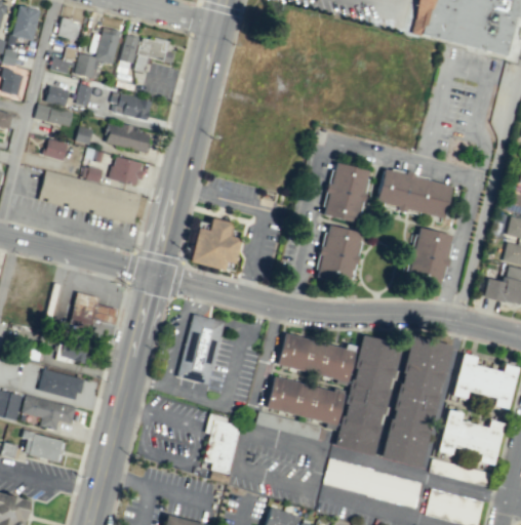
[(515,57),(520,39),(520,0),(438,0),(429,36),(515,57)]
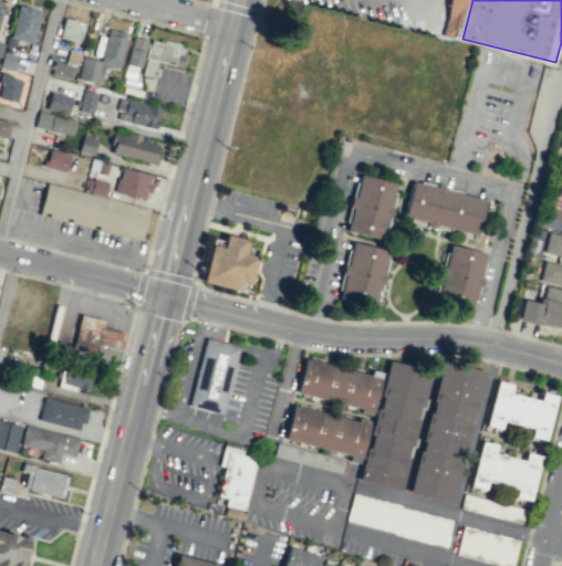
[(35,43),(43,11),(21,4),(12,38),(35,43)]
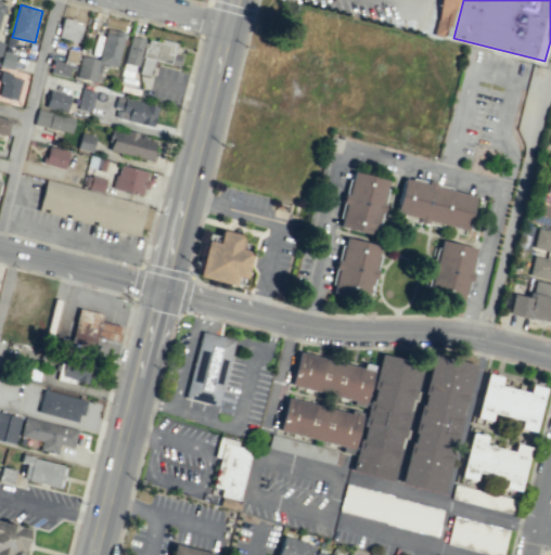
[(62,37),(81,41),(86,24),(66,18),(62,37)]
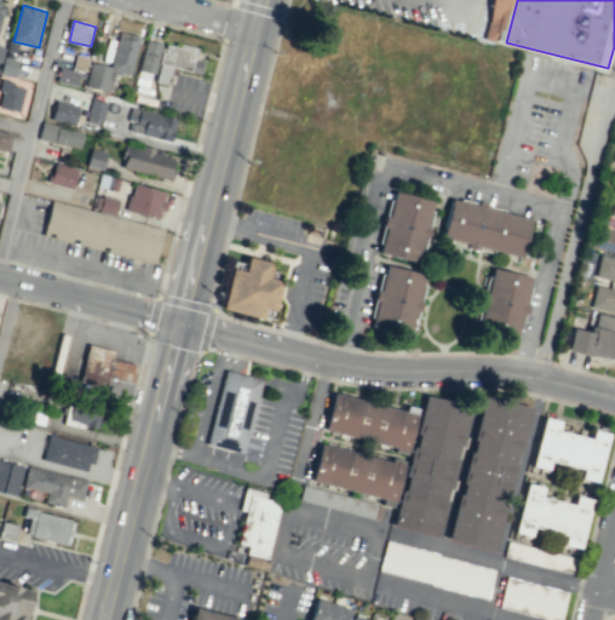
[(133,75),(143,36),(121,32),(114,67),(93,62),(88,86),(111,92),(116,70),(133,75)]
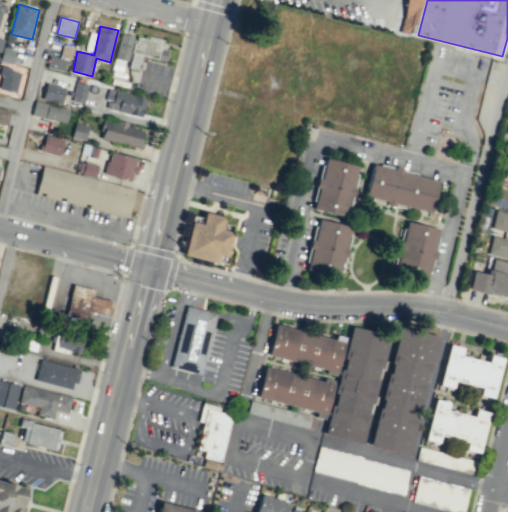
[(137,37),(124,33),(117,58),(131,61),(137,37)]
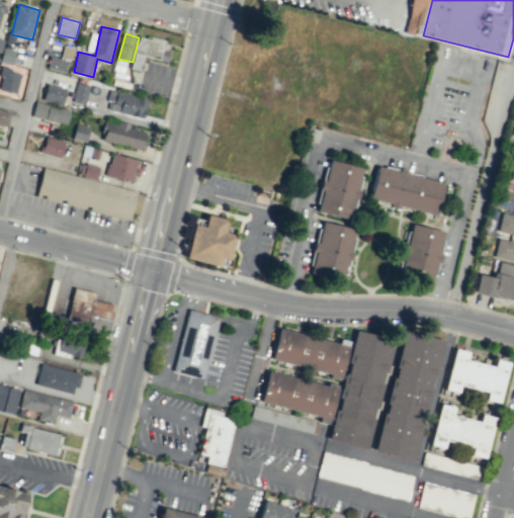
[(147,56),(169,62),(171,52),(165,51),(168,39),(153,36),(152,39),(141,36),(133,68),(143,71),(147,56)]
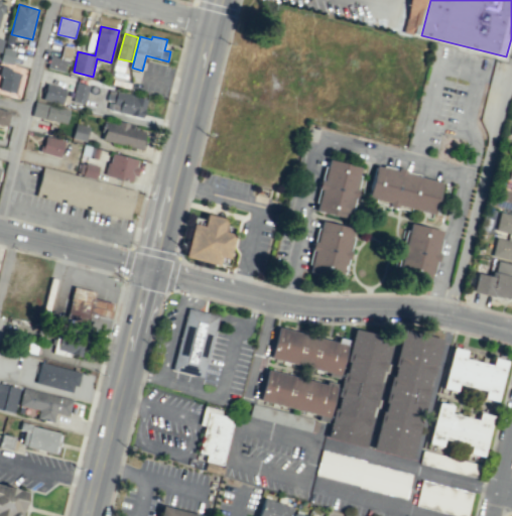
[(50,68),(66,72),(69,60),(53,56),(50,68)]
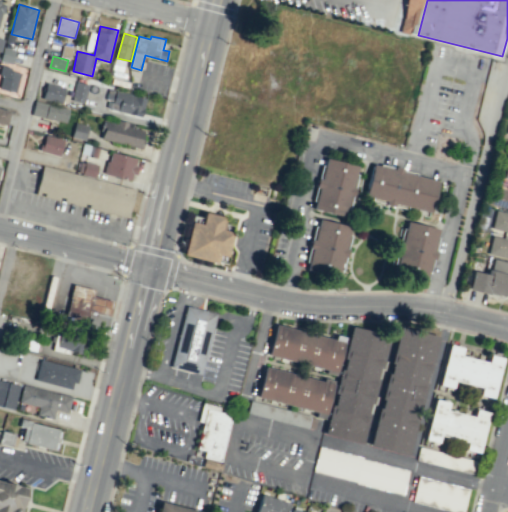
[(1,88),(18,92),(24,72),(3,66),(1,75),(4,76),(1,88)]
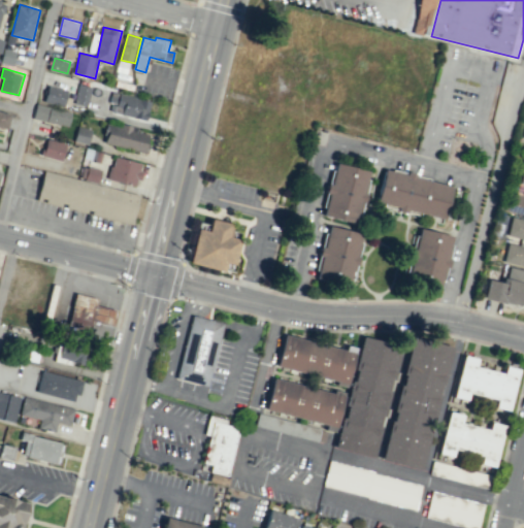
[(89,106),(94,88),(82,84),(76,103),(89,106)]
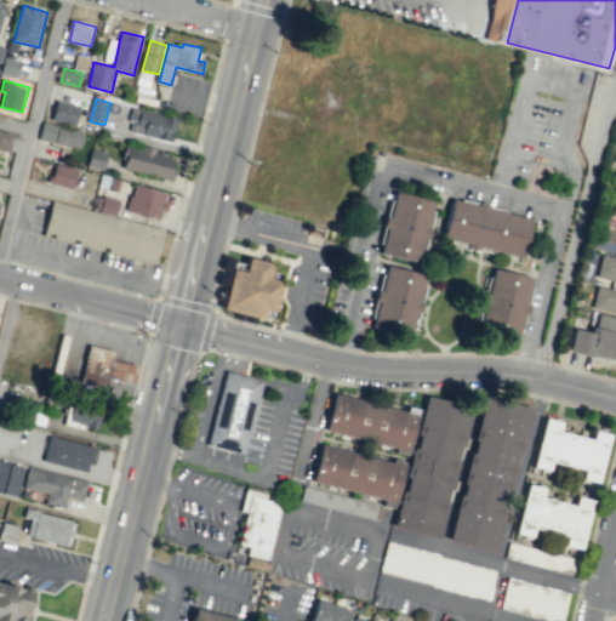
[(83,106),(58,101),(53,119),(78,125),(83,106)]
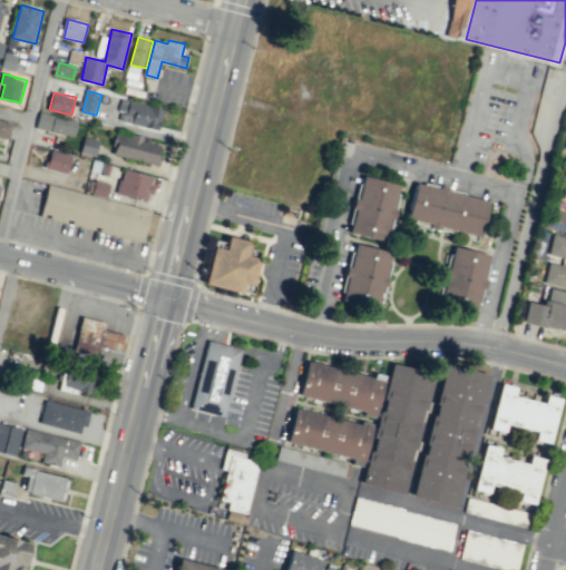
[(165,107),(124,100),(120,121),(160,128),(165,107)]
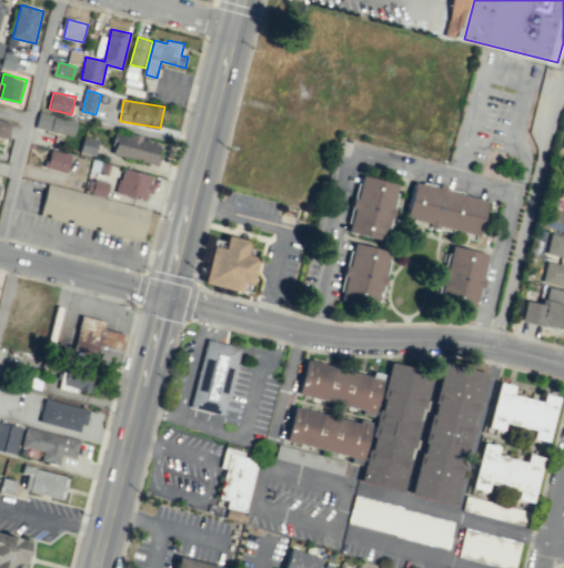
[(38,127),(76,137),(79,121),(41,111),(38,127)]
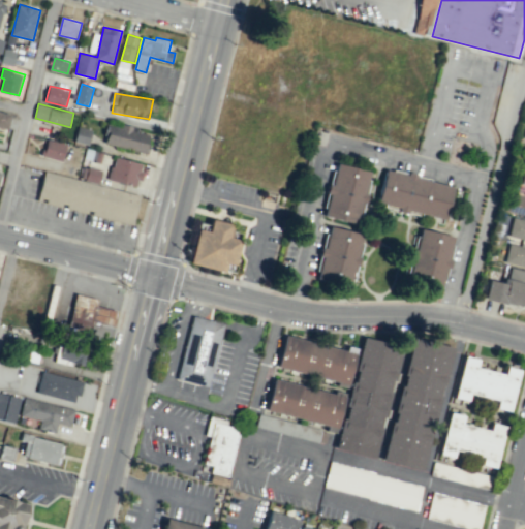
[(0,128),(8,130),(12,114),(0,111),(0,128)]
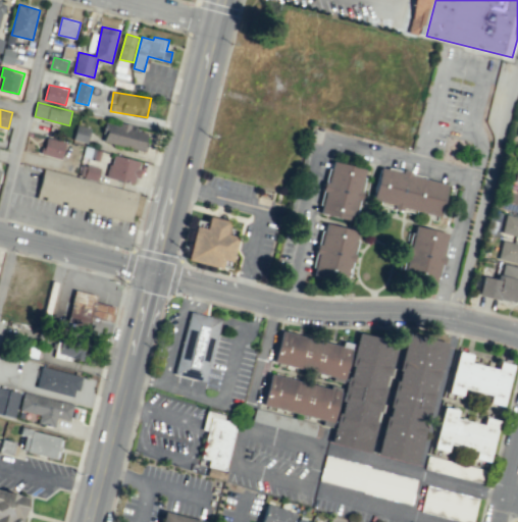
[(146,151),(150,133),(133,128),(134,126),(110,121),(105,142),(146,151)]
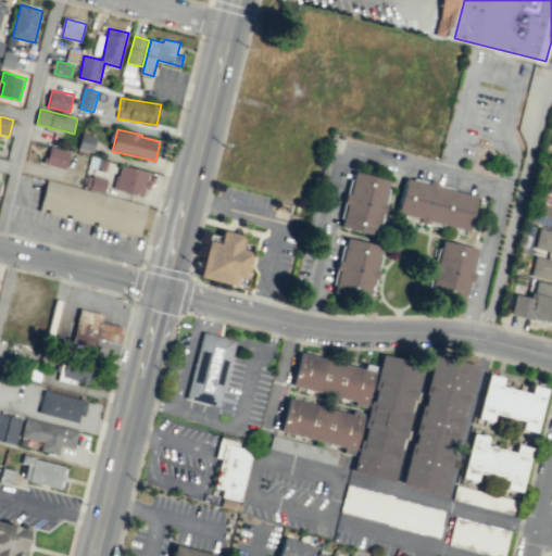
[(95,152),(99,137),(85,133),(80,149),(95,152)]
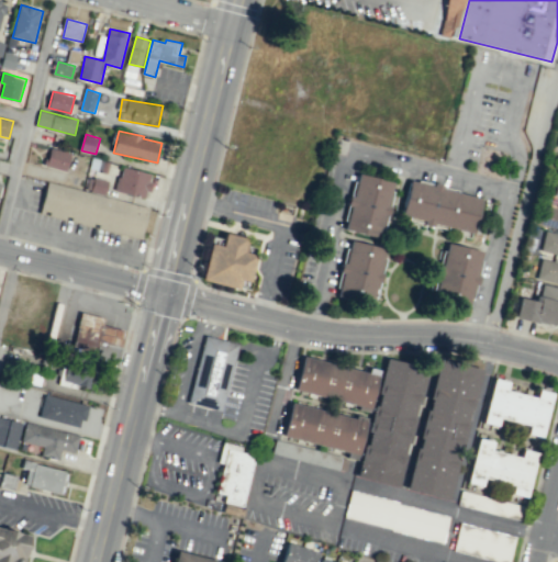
[(69,170),(73,152),(52,148),(48,167),(69,170)]
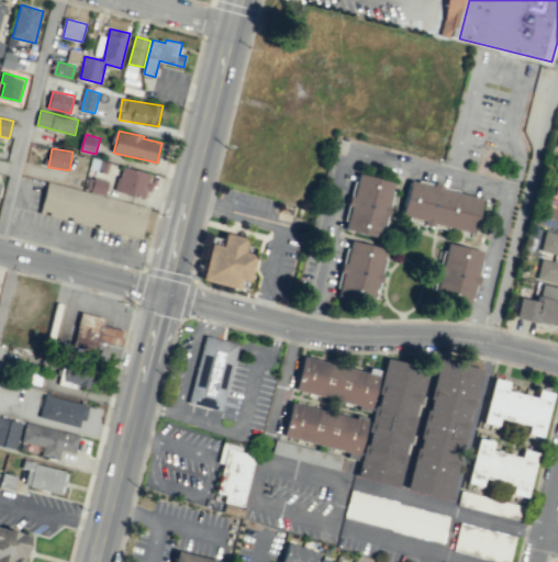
[(154,173),(123,167),(118,191),(148,198),(154,173)]
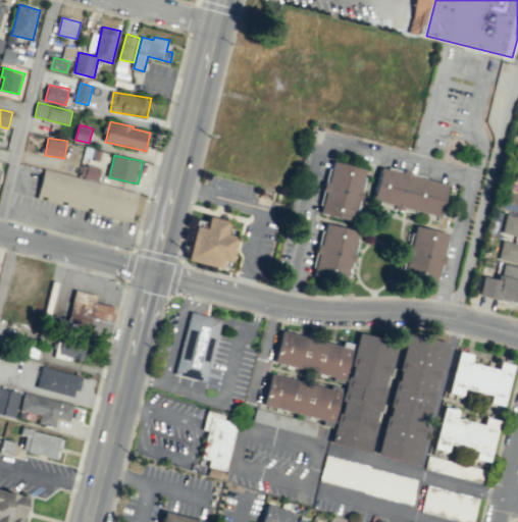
[(366,168),(332,161),(321,213),(356,220),(366,168)]
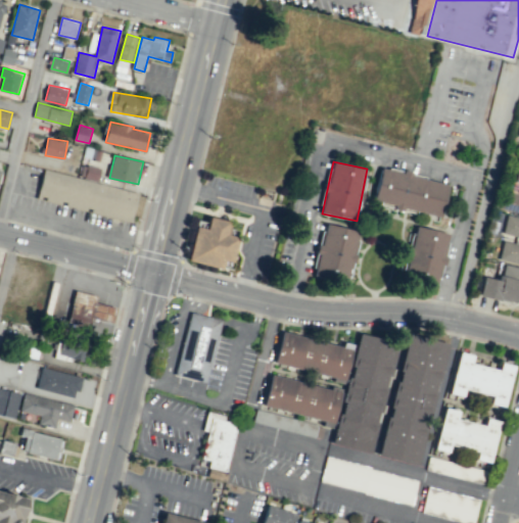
[(102,168),(85,165),(83,178),(100,180),(102,168)]
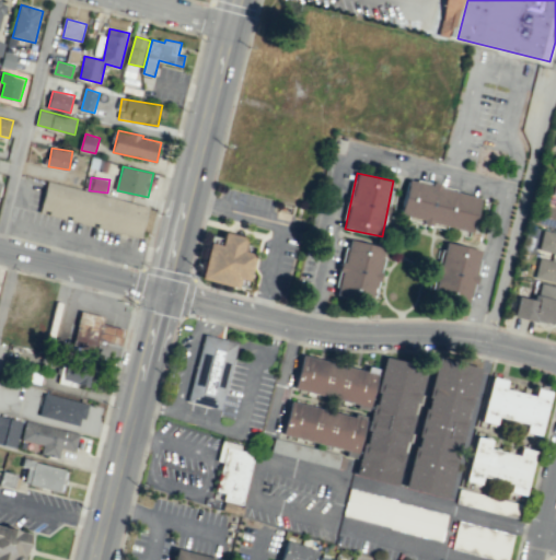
[(473,233),(482,196),(409,179),(402,216),(473,233)]
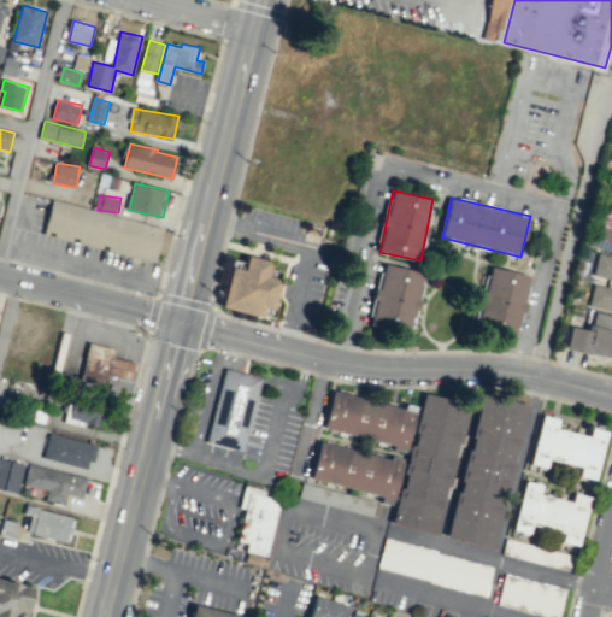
[(165,228),(53,200),(46,234),(157,262),(165,228)]
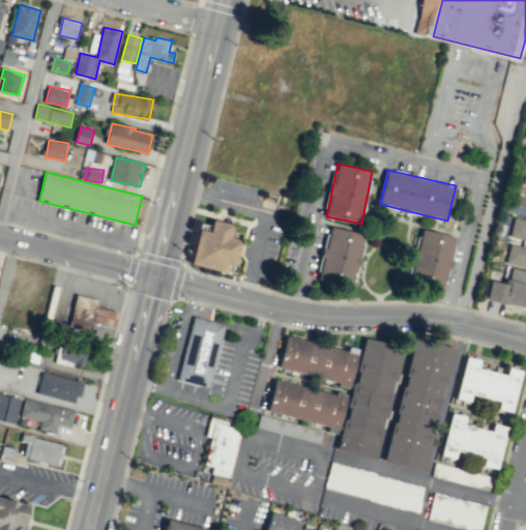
[(525,183),(525,196),(515,194),(510,211),(525,214),(525,183)]
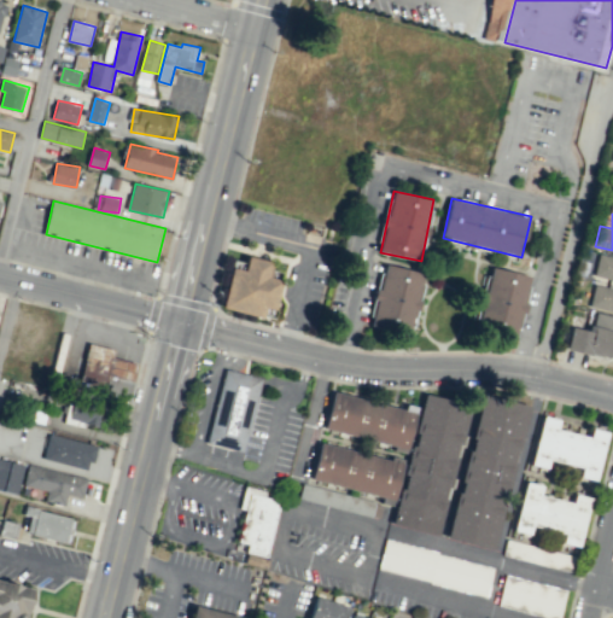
[(596,275),(612,278),(612,287),(596,284),(593,308),(612,312),(612,255),(601,254),(596,275)]
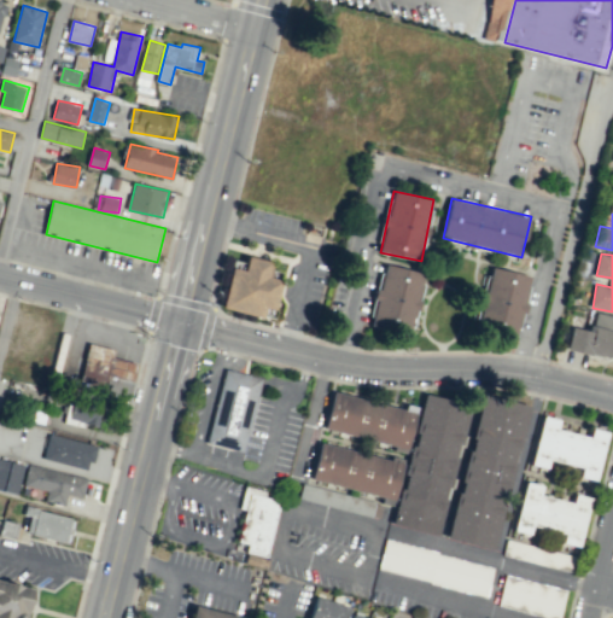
[(223,309),(262,316),(264,307),(275,309),(281,280),(269,278),(273,261),(249,256),(245,270),(232,267),(223,309)]
